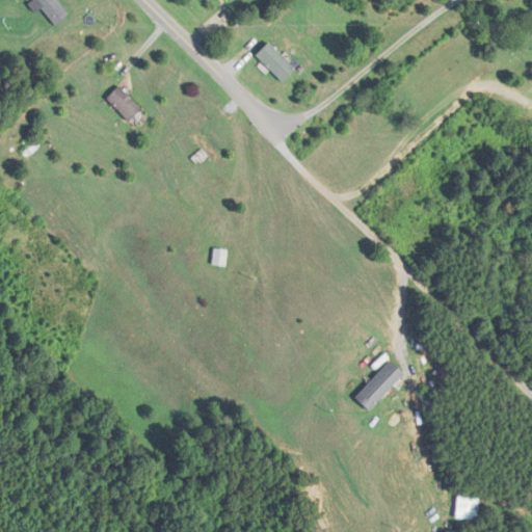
[(36,0),(55,25),(70,15),(59,0),(36,0)]
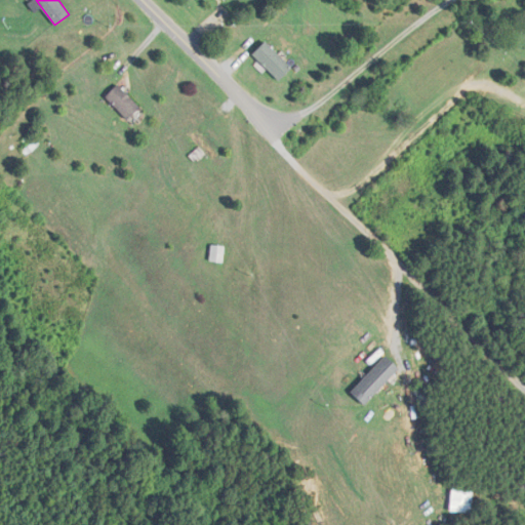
[(293,68),(268,41),(254,54),(280,81),(293,68)]
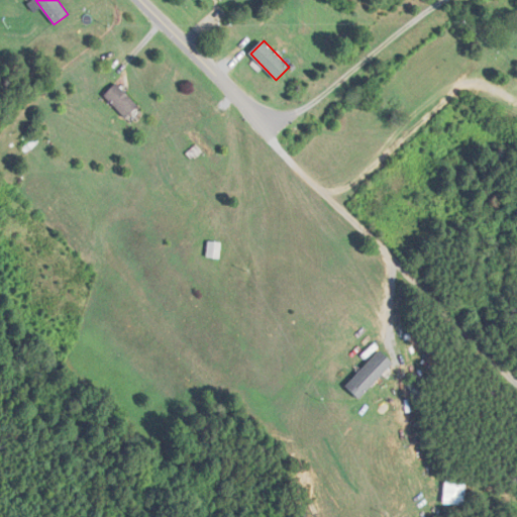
[(127,117),(139,105),(117,83),(105,95),(127,117)]
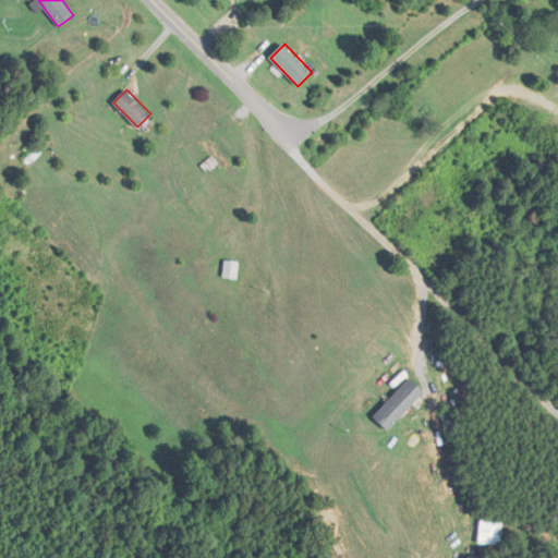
[(21,157),(29,166),(43,153),(35,144),(21,157)]
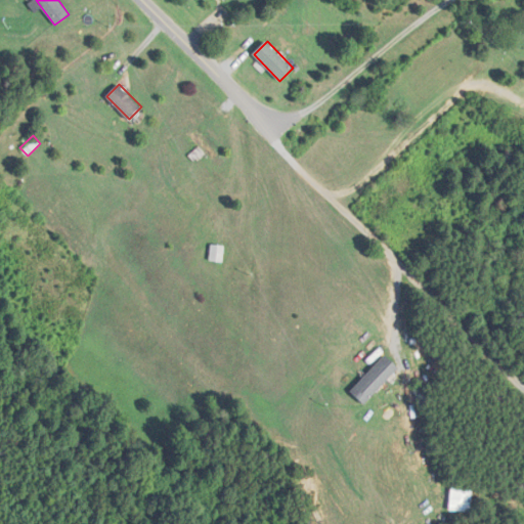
[(224,262),(224,247),(205,247),(205,261),(224,262)]
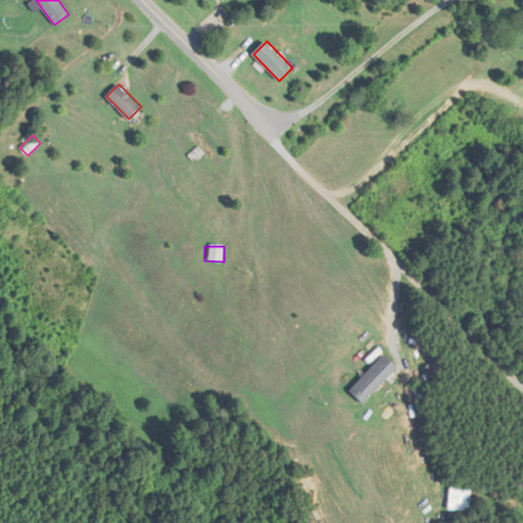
[(364,403),(398,369),(385,354),(350,390),(364,403)]
